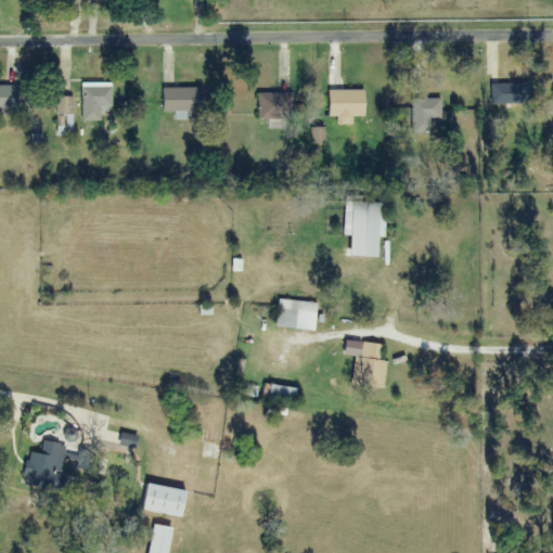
[(82,120),(102,120),(102,106),(113,106),(113,81),(82,81),(82,120)]
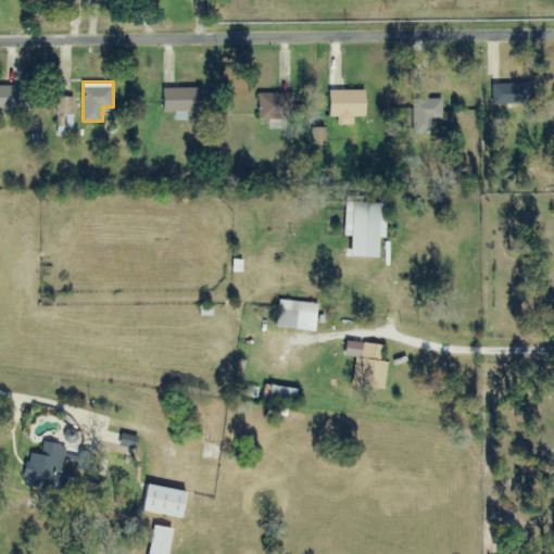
[(21,85),(0,85),(0,113),(21,113),(21,85)]
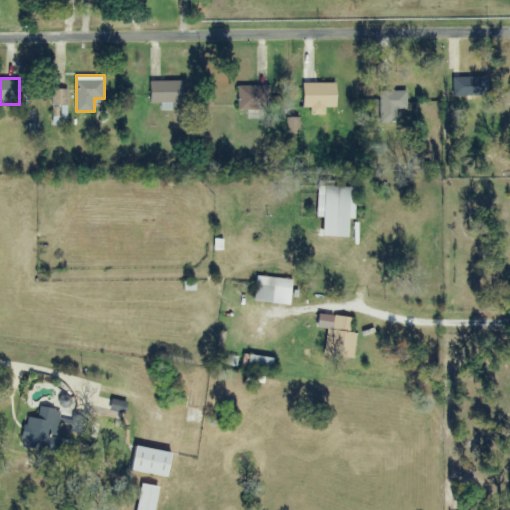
[(483,83),(483,78),(461,79),(462,93),(482,92),(482,84),(483,83)]
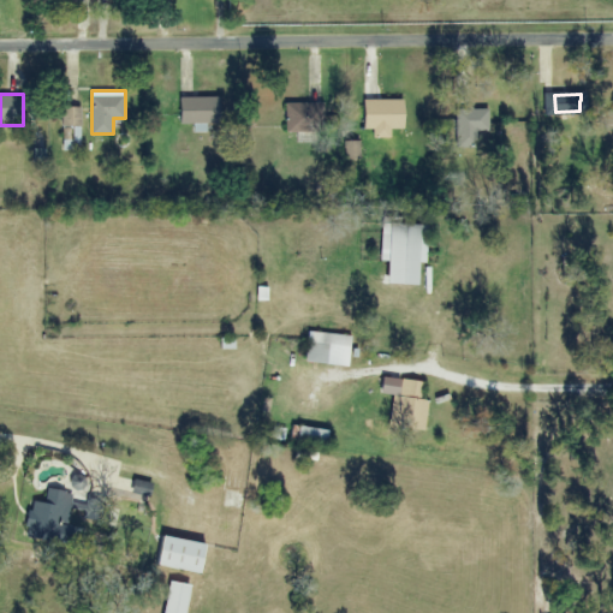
[(220,97),(180,97),(180,128),(208,128),(208,123),(220,123),(220,97)]
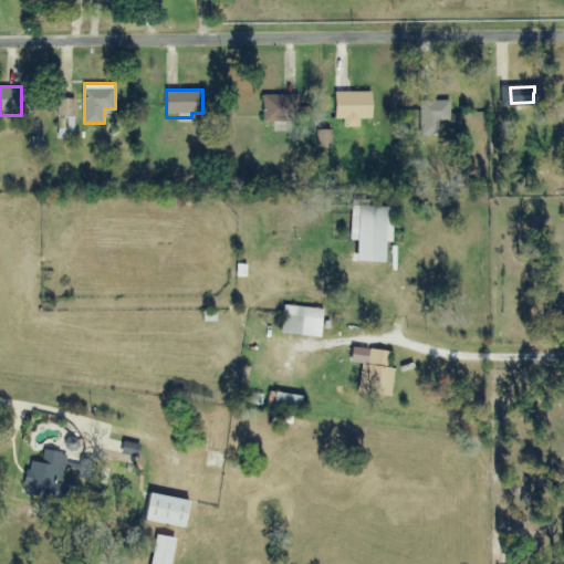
[(336,124),(362,124),(362,122),(371,122),(371,92),(336,91),(336,124)]
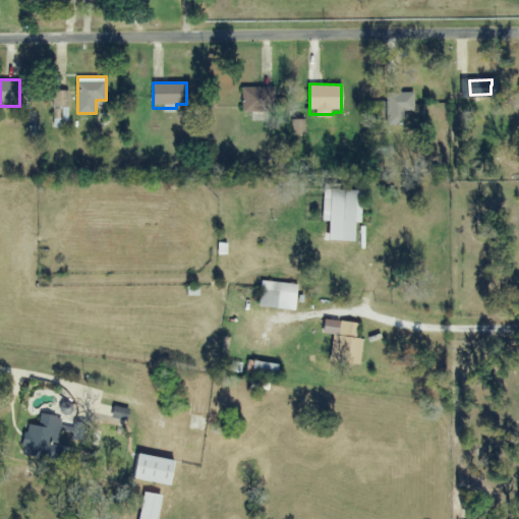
[(243,111),(276,111),(276,88),(243,88),(243,111)]
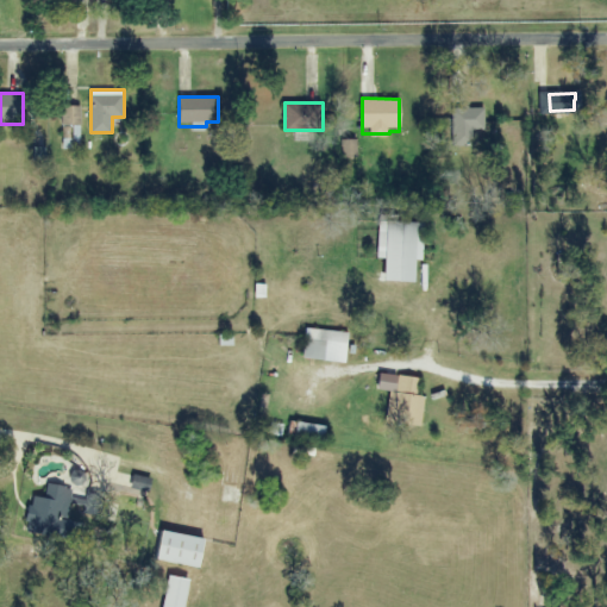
[(63,149),(81,149),(81,106),(63,106),(63,149)]
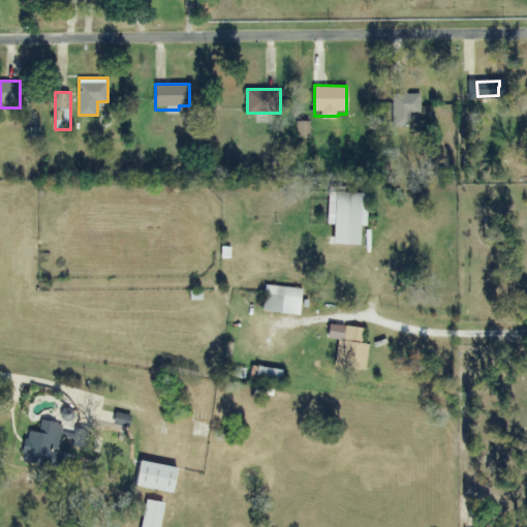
[(393,94),(393,126),(411,126),(411,115),(422,115),(422,94),(393,94)]
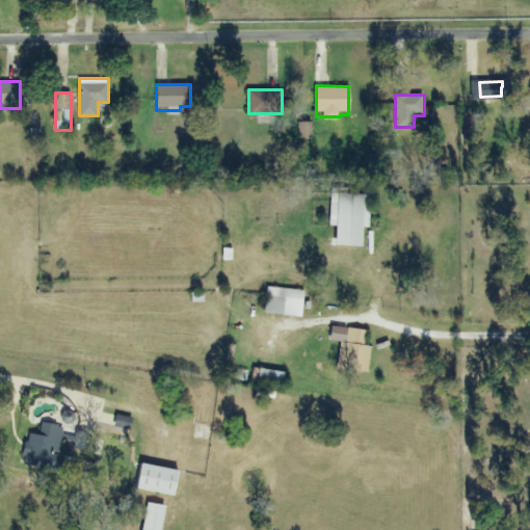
[(330,226),(336,226),(336,245),(363,246),(363,228),(370,228),(371,195),(332,193),(330,226)]
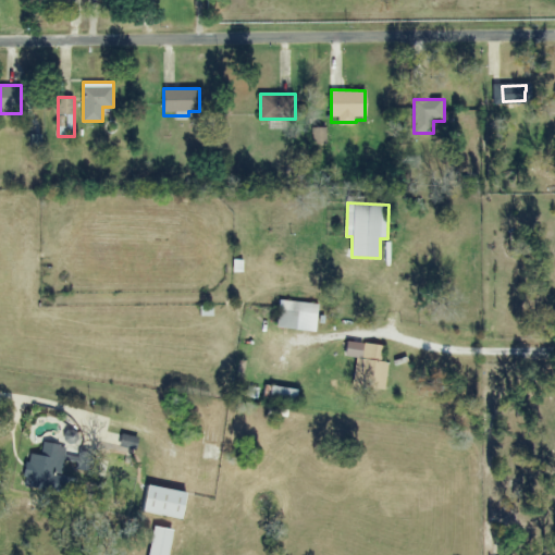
[(317,301),(280,301),(280,330),(317,330),(317,301)]
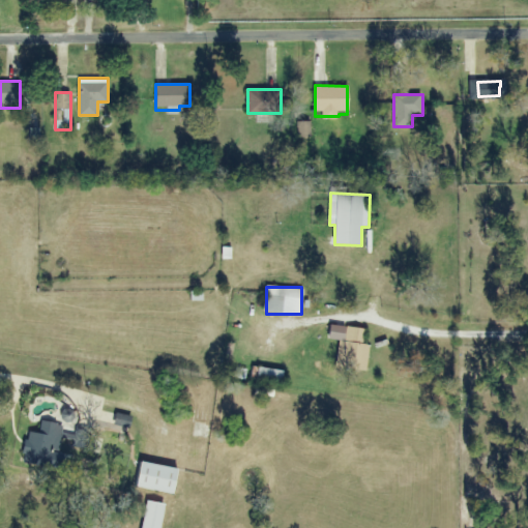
[(369,345),(363,344),(365,329),(343,326),(338,367),(367,370),(369,345)]
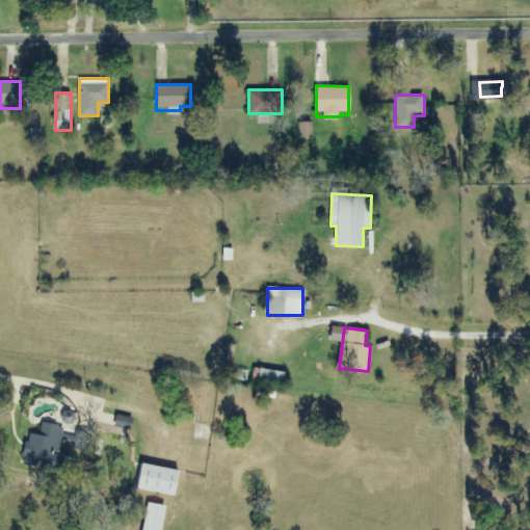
[(64,425),(42,423),(40,433),(26,432),(23,465),(59,469),(64,425)]
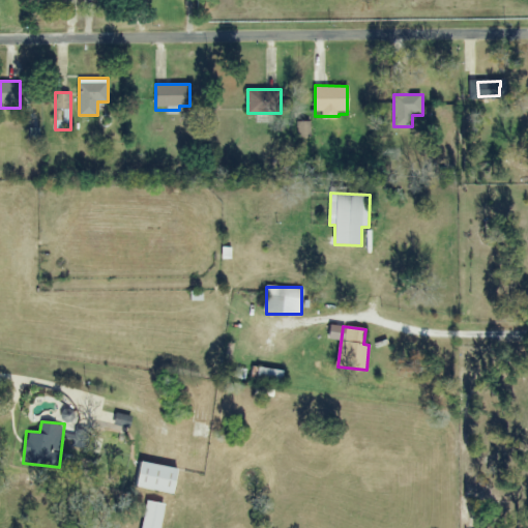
[(173,494),(178,468),(141,460),(136,486),(173,494)]
